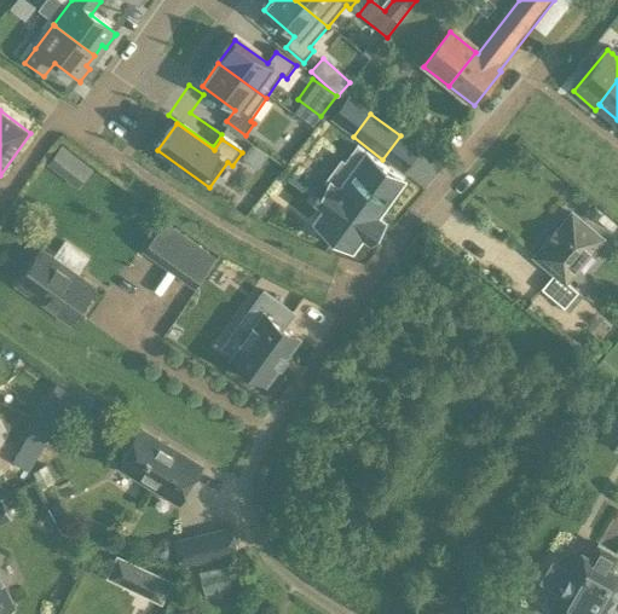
[(325,213),(316,227),(352,253),(362,239),(368,244),(382,225),(376,220),(403,184),(357,150),(345,166),(342,163),(327,185),(330,187),(317,207),(325,213)]
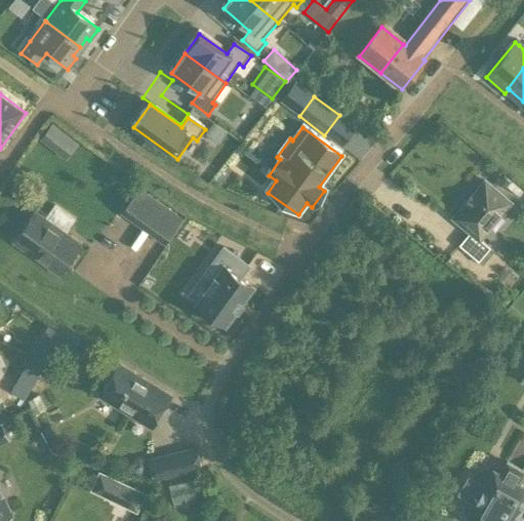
[(52,128),(42,141),(51,148),(61,134),(52,128)]
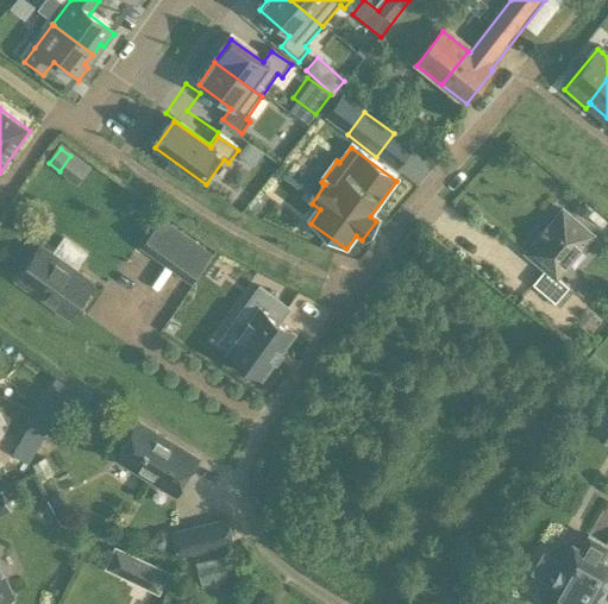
[(559,277),(595,234),(564,209),(551,226),(550,226),(541,237),(543,237),(530,253),(549,269),(536,284),(558,303),(569,291),(558,283),(562,278),(559,277)]
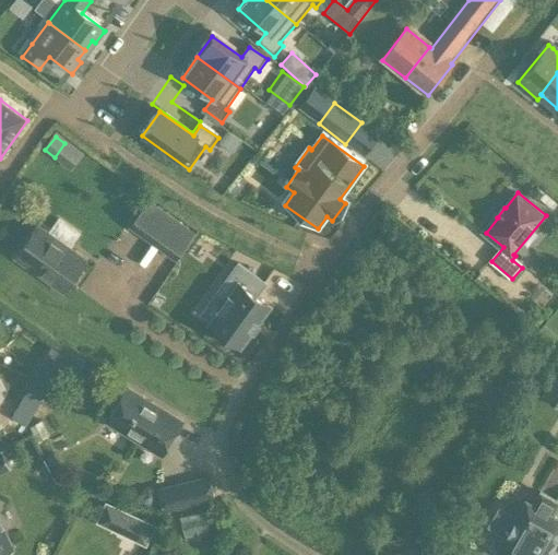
[(132,227),(177,259),(193,237),(149,205),(132,227)]
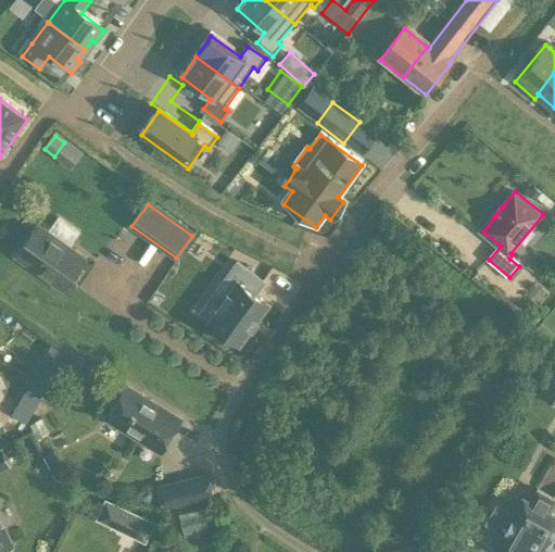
[(63,295),(85,263),(36,228),(14,260),(63,295)]
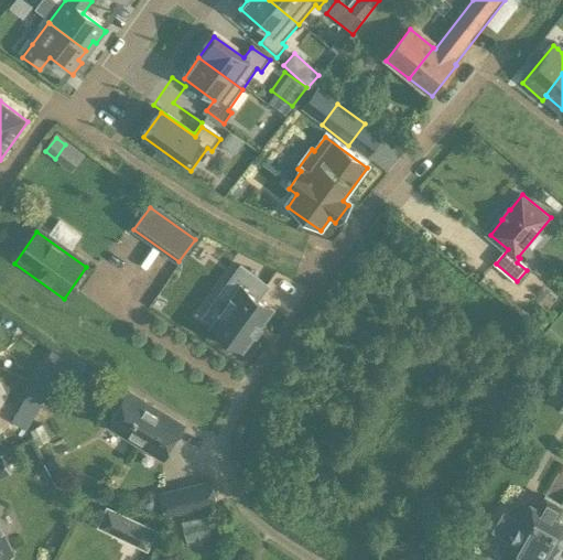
[(226,308),(210,331),(222,338),(220,342),(235,351),(237,348),(241,352),(269,310),(255,300),(263,287),(236,268),(215,300),(226,308)]
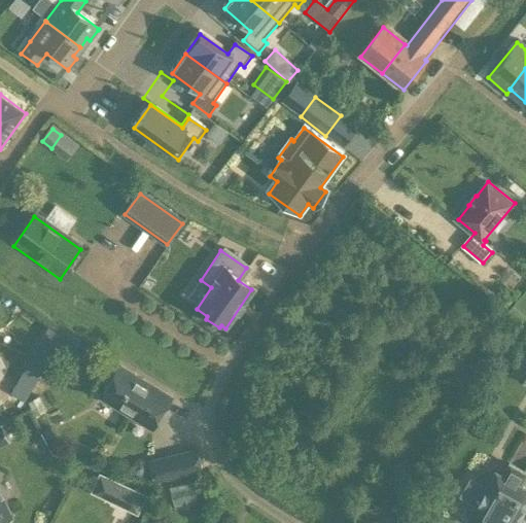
[(48,329),(43,338),(59,347),(64,338),(48,329)]
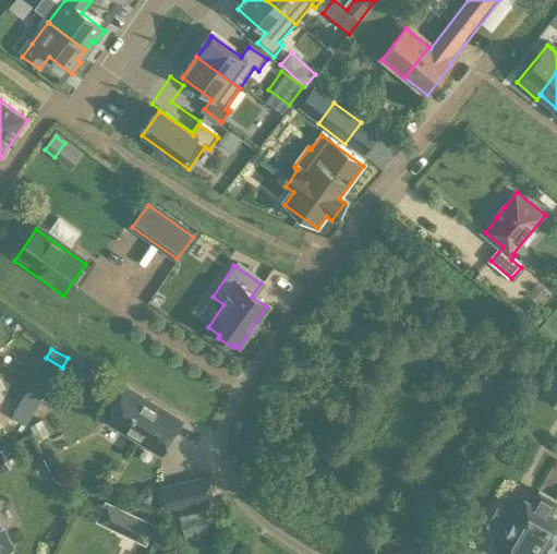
[(39,371),(33,381),(49,390),(55,380),(39,371)]
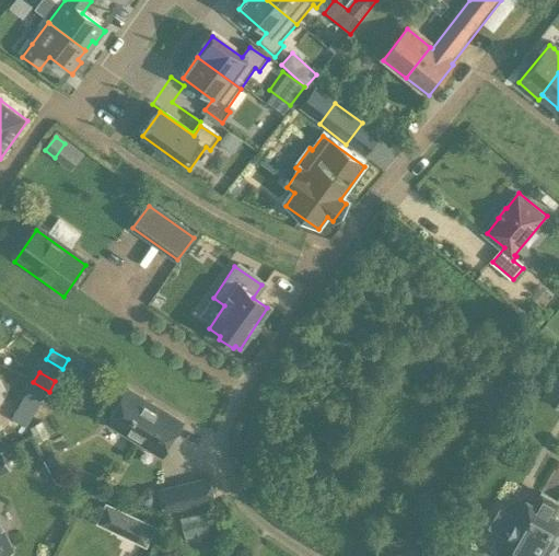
[(161,461),(182,427),(127,393),(106,427),(161,461)]
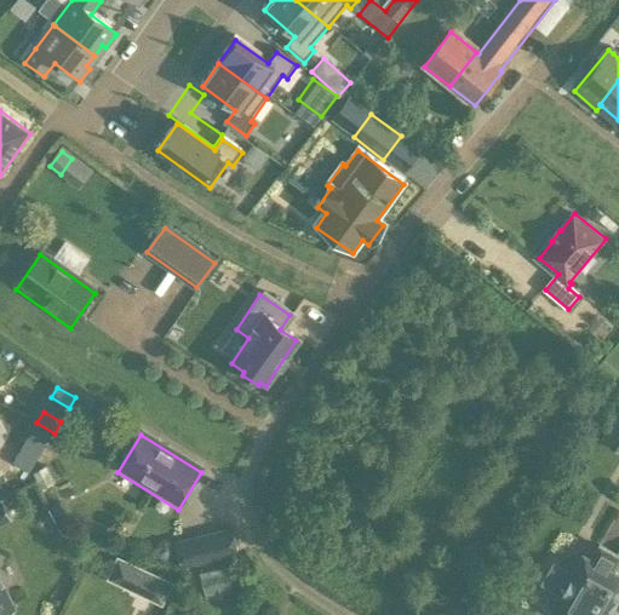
[(30,476),(36,464),(19,454),(12,466),(30,476)]
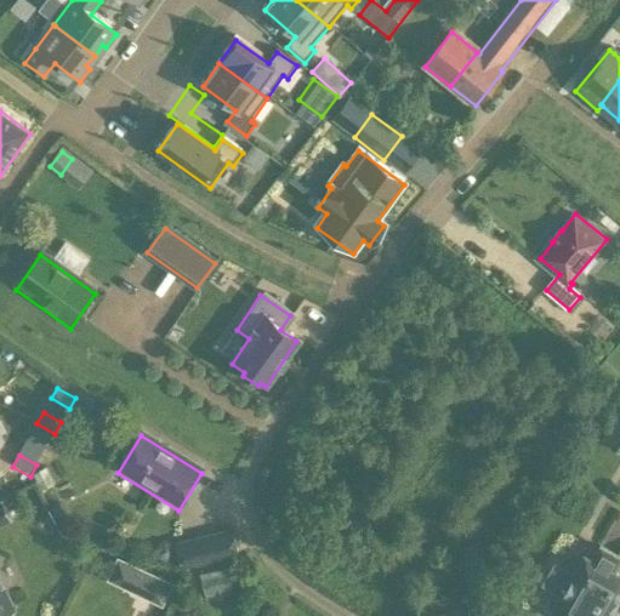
[(0,505),(0,530),(11,524),(1,505),(0,505)]
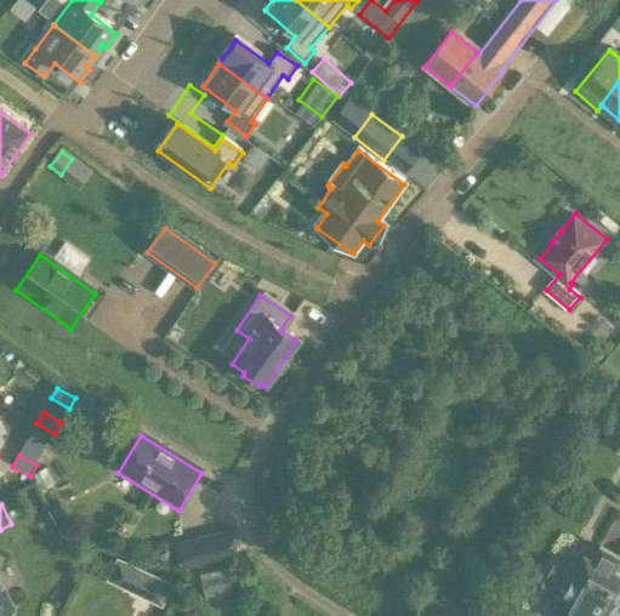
[(57,528),(68,523),(61,508),(50,513),(57,528)]
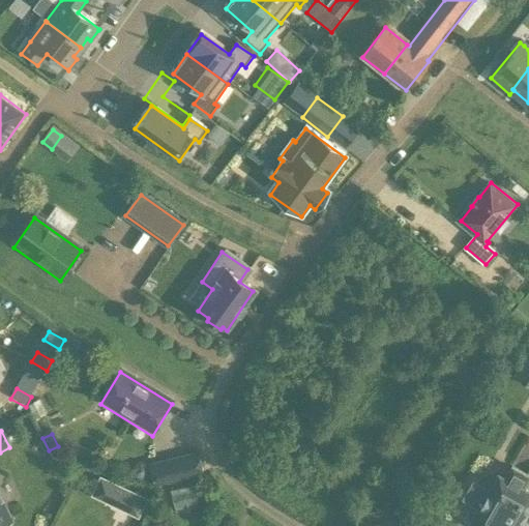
[(203,475),(198,456),(150,466),(154,487),(203,475)]
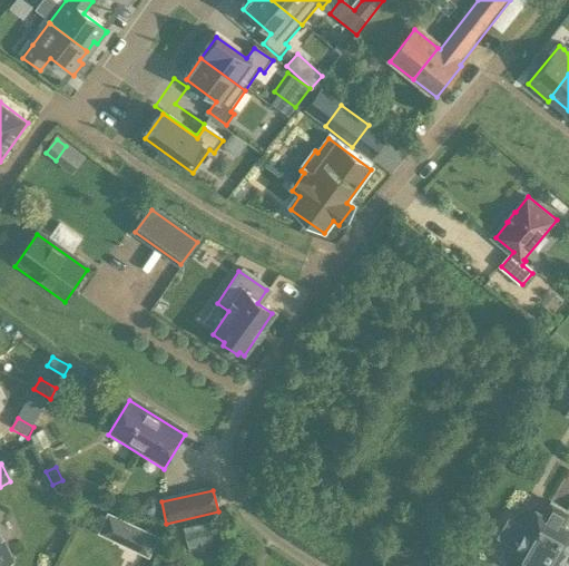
[(157,503),(150,501),(144,506),(143,511),(146,516),(153,517),(158,514),(159,507),(157,503)]
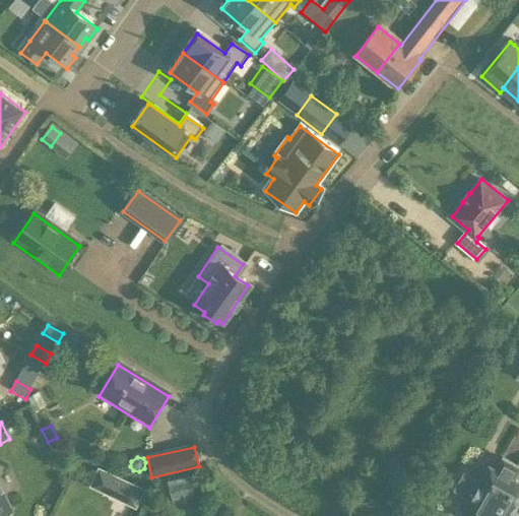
[(480,485),(471,479),(462,496),(470,501),(463,515),(511,515),(515,508),(518,500),(518,486),(512,481),(518,472),(518,469),(503,460),(496,472),(490,469),(480,485)]
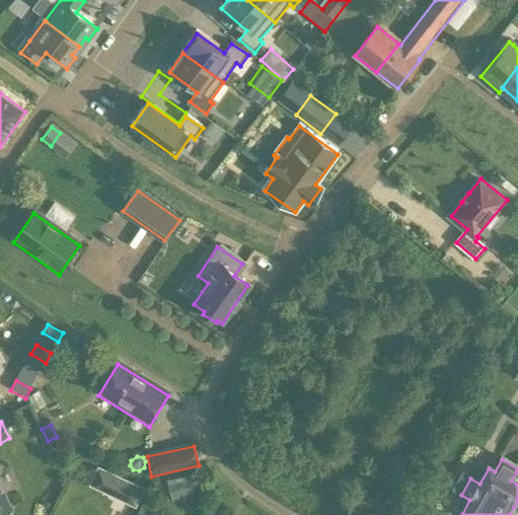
[(136,507),(144,490),(98,468),(90,486),(136,507)]
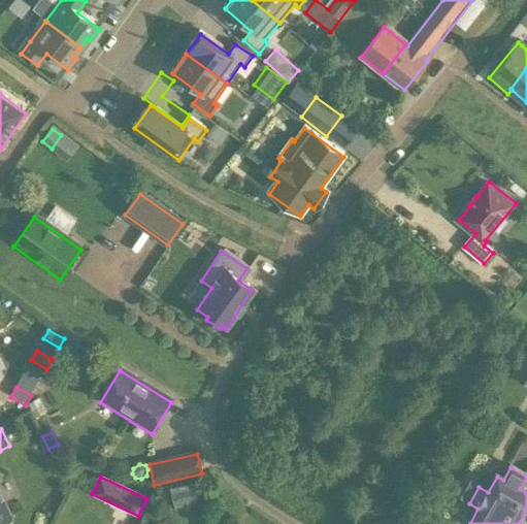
[(9,523),(13,521),(0,493),(0,523),(9,523)]
